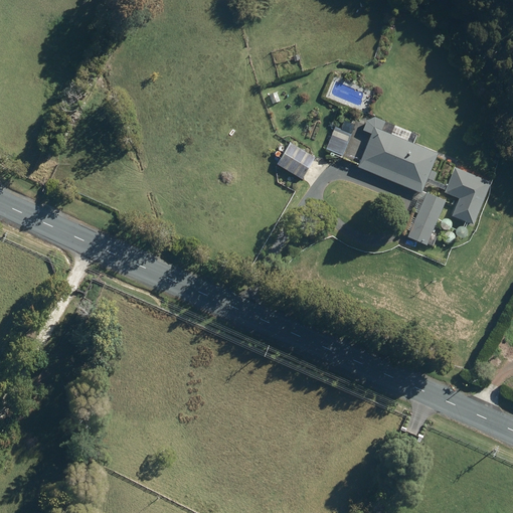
[(416,134),(368,114),(362,130),(371,134),(357,167),(420,192),(426,178),(433,181),(437,172),(431,169),(438,153),(412,143),(416,134)]
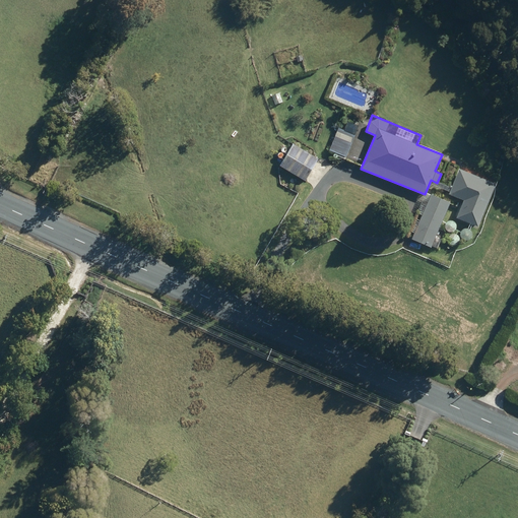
[(345,156),(354,134),(338,127),(329,150),(345,156)]
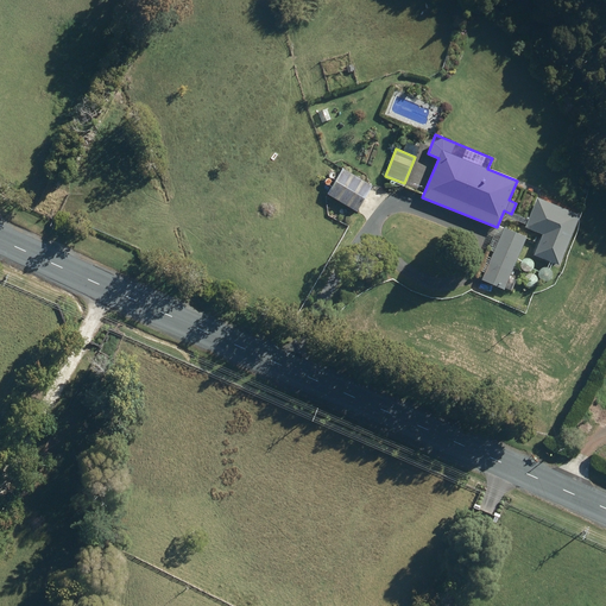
[(355,210),(371,185),(341,169),(326,194),(355,210)]
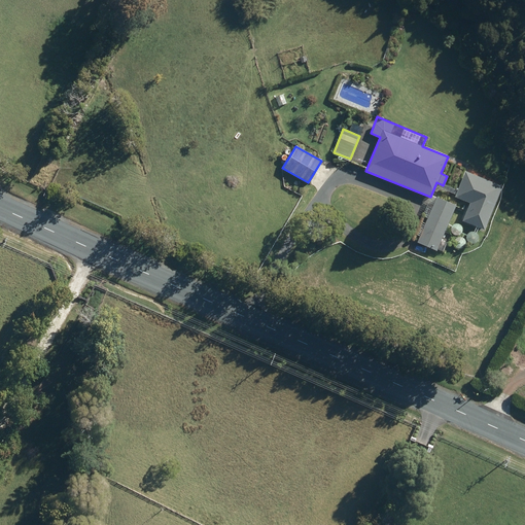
[(462,220),(484,230),(502,185),(464,171),(454,197),(469,203),(462,220)]
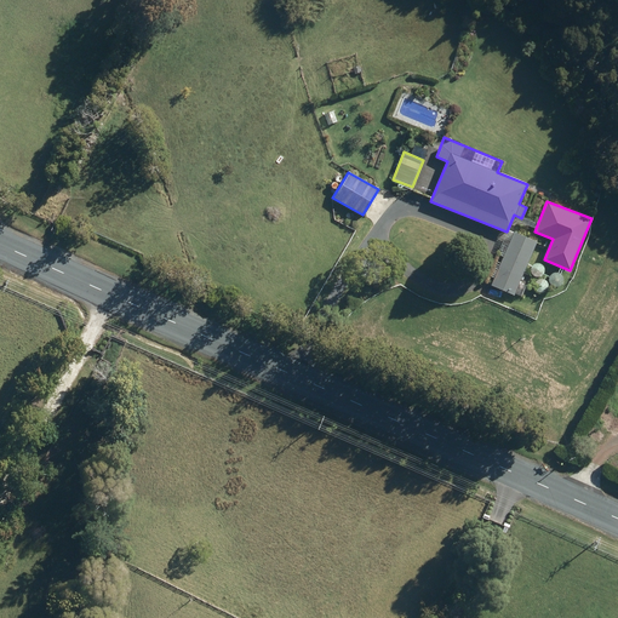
[(520,282),(537,242),(514,233),(491,286),(514,296),(515,293),(521,296),(526,285),(520,282)]
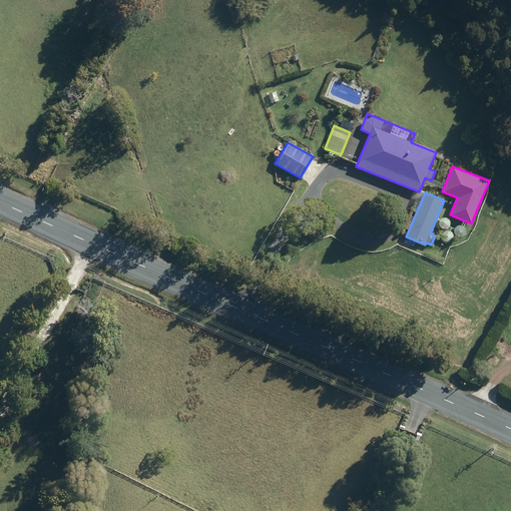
All buildings are outlined.
